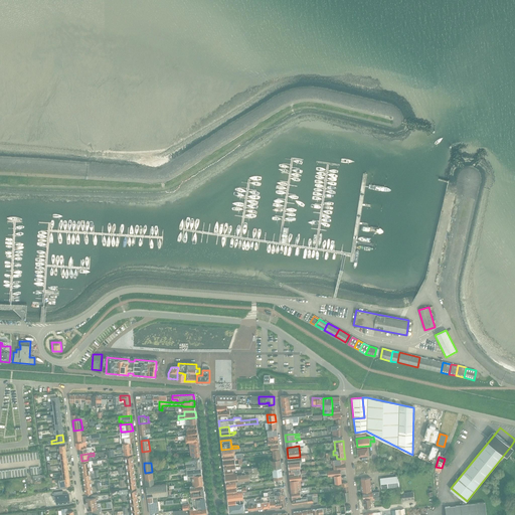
[(282,476),(281,465),(275,465),(272,466),(273,477),(282,476)]
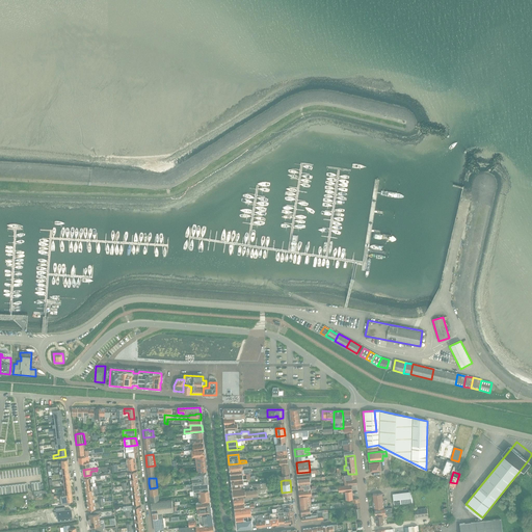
[(197,490),(209,489),(208,482),(192,484),(186,484),(186,488),(193,487),(194,497),(197,497),(197,494),(198,494),(197,490)]
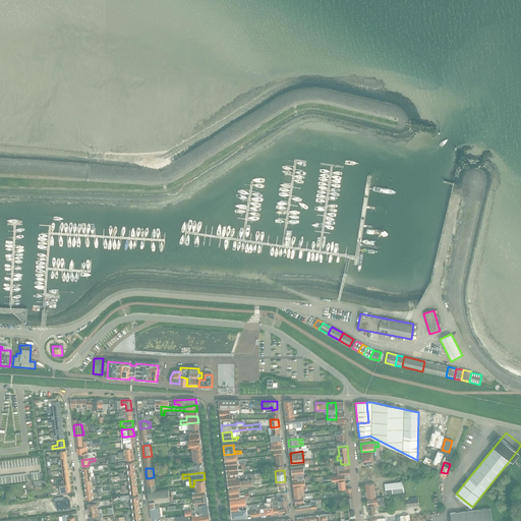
[(247,485),(263,484),(261,472),(254,473),(243,474),(227,476),(228,487),(247,485)]
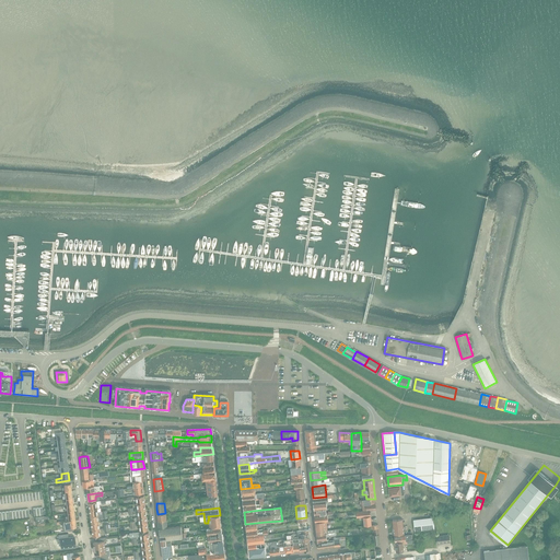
[(109,517),(109,514),(107,514),(90,516),(91,523),(98,522),(98,518),(109,517)]
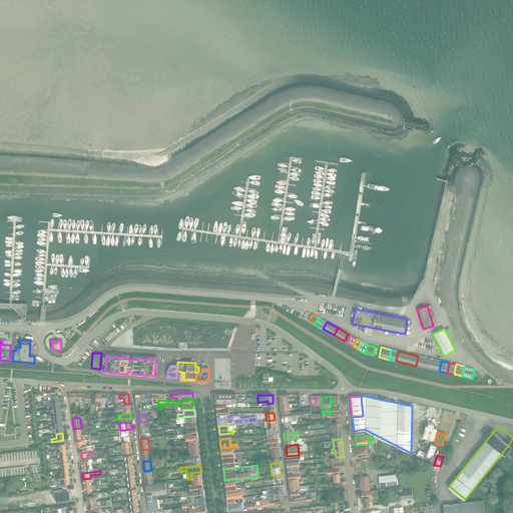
[(192,484),(202,483),(201,472),(190,473),(191,476),(192,484)]
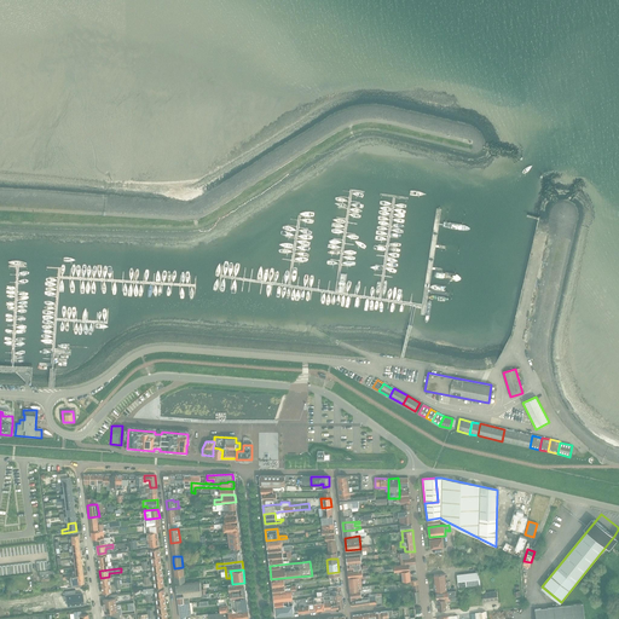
[(457,576),(458,588),(480,585),(479,573),(457,576)]
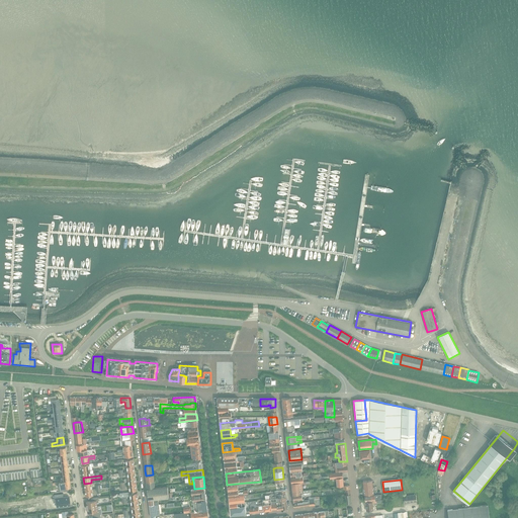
[(69,481),(63,482),(59,483),(59,489),(62,489),(62,492),(68,491),(68,488),(70,488),(69,481)]
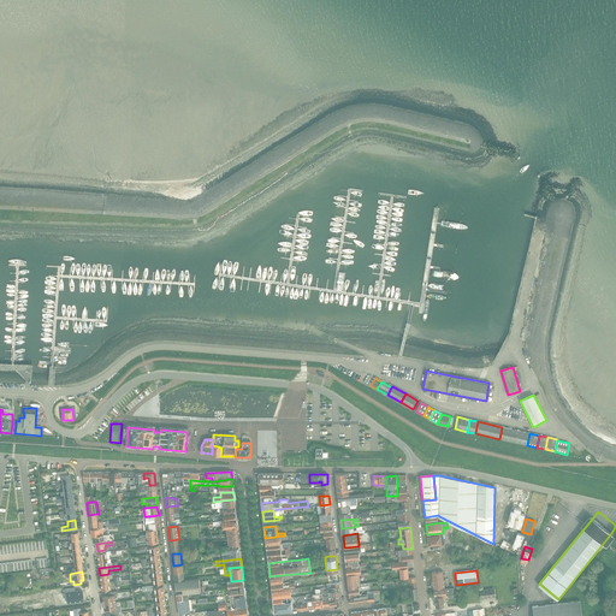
[(444,587),(443,572),(432,573),(433,588),(444,587)]
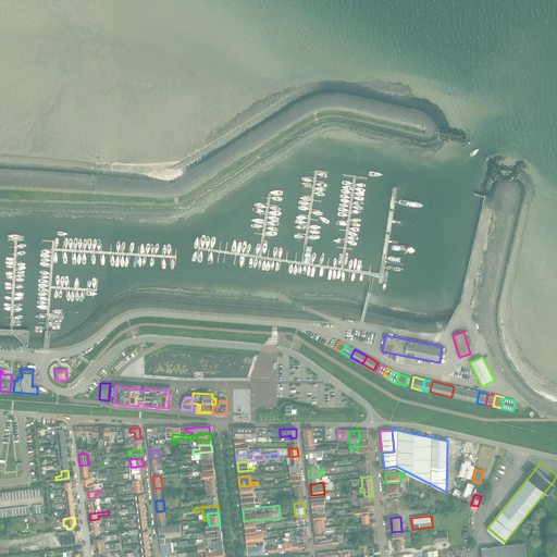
[(314,529),(325,528),(324,520),(330,520),(330,518),(326,519),(313,520),(314,529)]
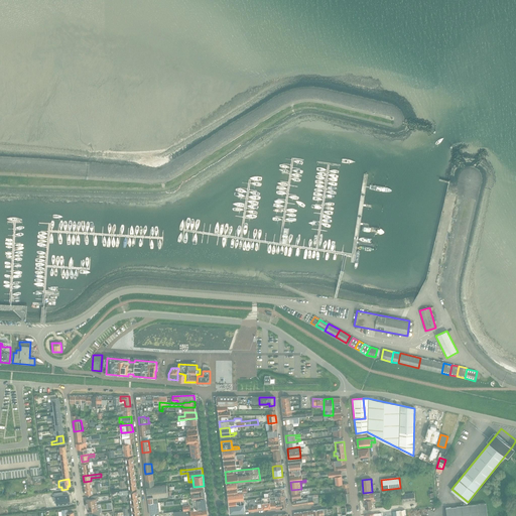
[(227,490),(237,489),(237,484),(238,485),(246,484),(245,481),(226,483),(227,490)]
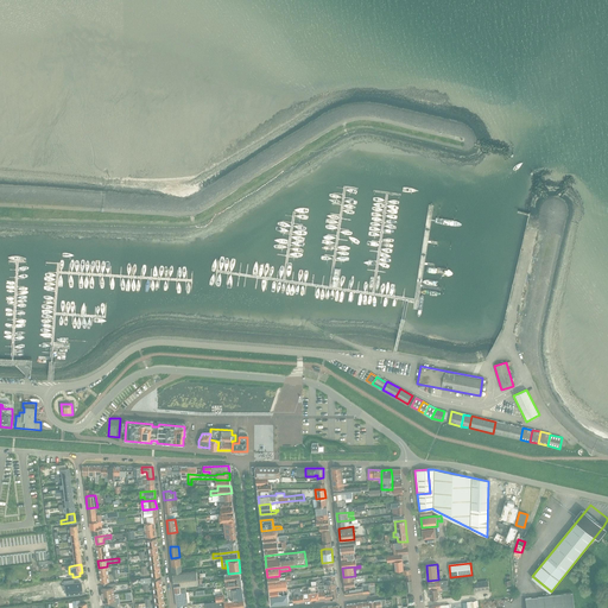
[(173,587),(185,586),(197,584),(196,571),(172,574),(173,587)]
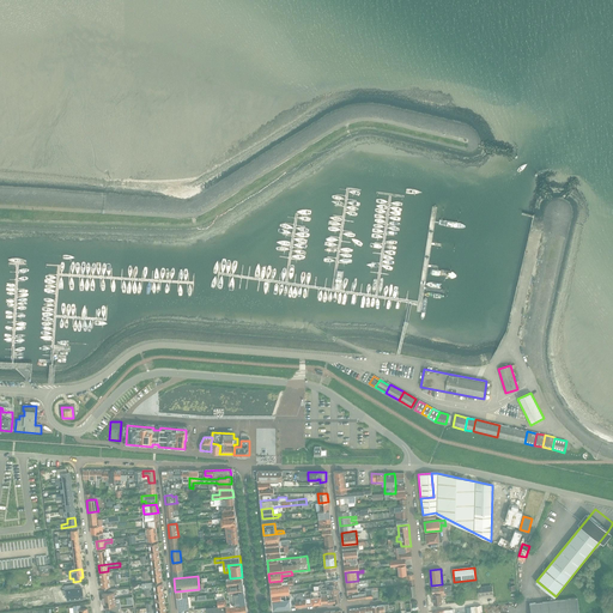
[(74,584),(64,586),(65,590),(66,590),(67,600),(83,599),(82,588),(74,588),(74,584)]
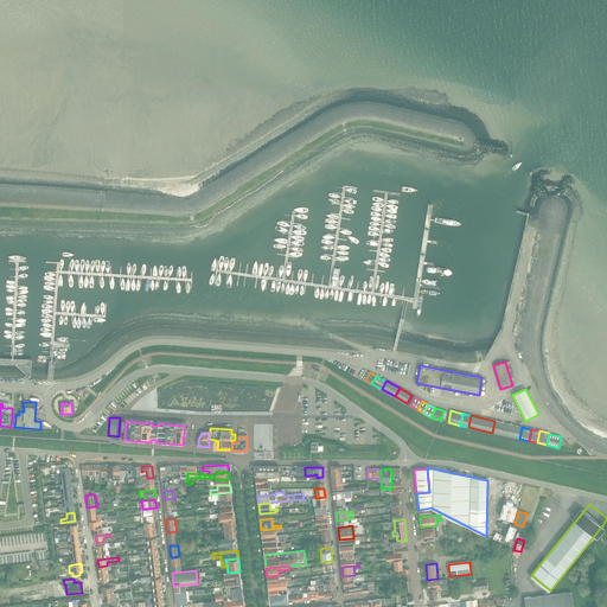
[(221,587),(241,585),(241,579),(224,580),(217,581),(217,582),(216,582),(216,588),(221,587)]
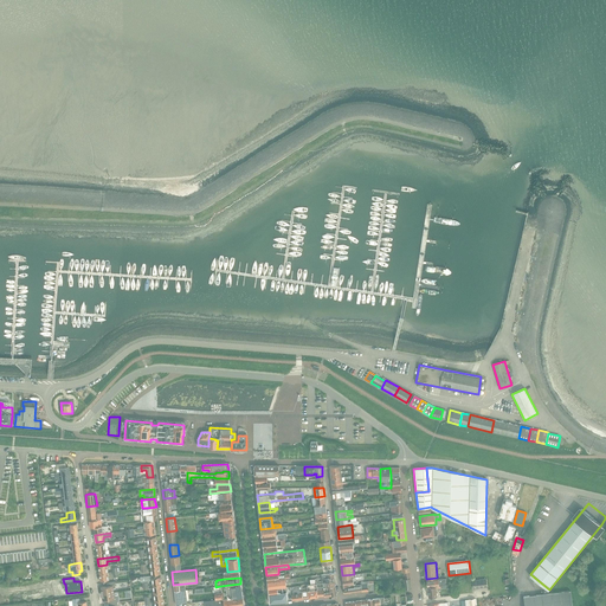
[(287,587),(285,582),(296,581),(296,578),(290,579),(285,579),(268,581),(268,590),(277,588),(283,588),(287,587)]
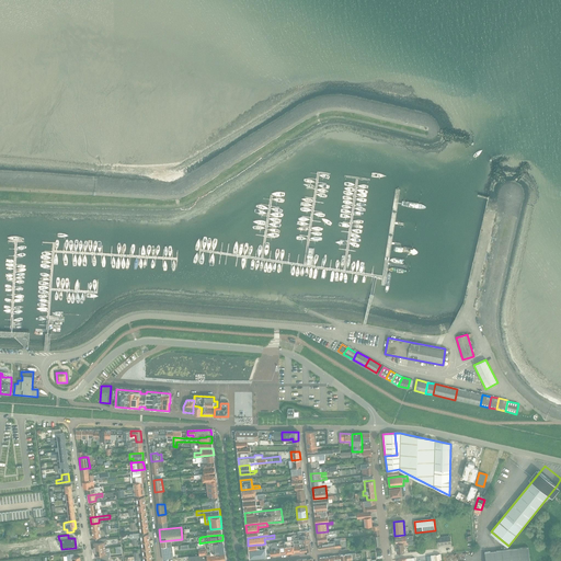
[(450,544),(450,536),(437,537),(438,545),(450,544)]
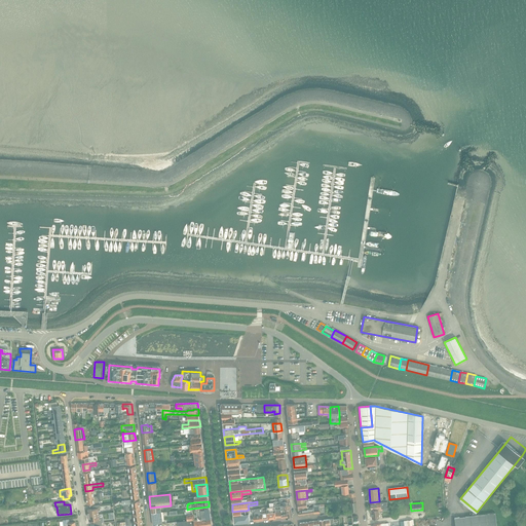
[(88,516),(99,515),(98,511),(100,510),(100,505),(92,506),(94,509),(87,510),(88,516)]
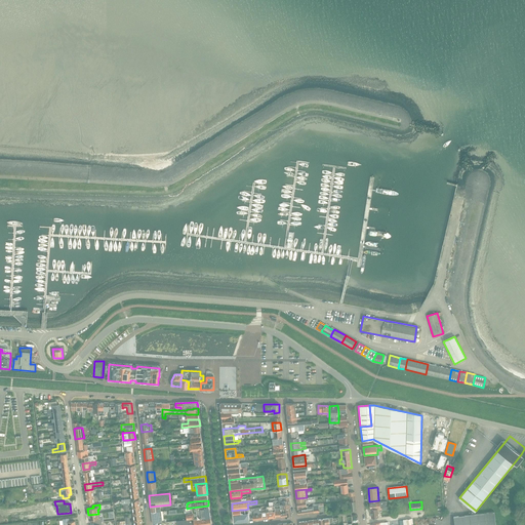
[(186,514),(187,520),(210,517),(209,512),(209,506),(208,506),(191,508),(192,514),(186,514)]
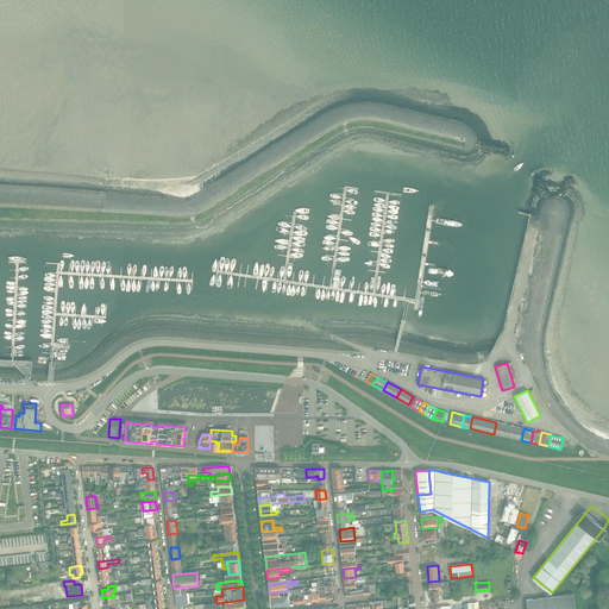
[(320,600),(319,590),(318,586),(316,586),(308,588),(308,591),(311,601),(320,600)]
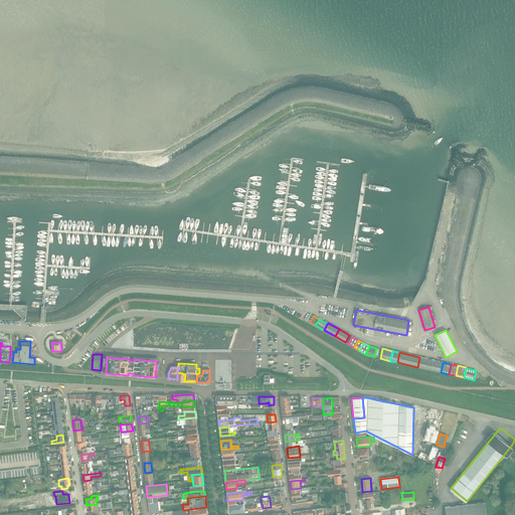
[(302,497),(301,496),(292,497),(293,505),(308,503),(307,498),(307,496),(302,497)]
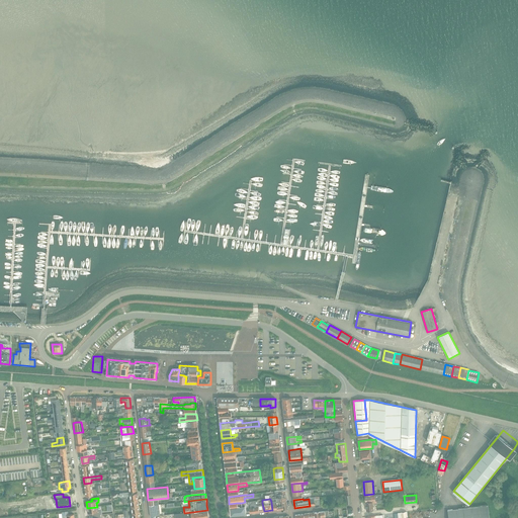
[(258,504),(258,501),(250,502),(251,503),(251,505),(250,506),(250,509),(249,509),(250,513),(259,512),(258,504)]
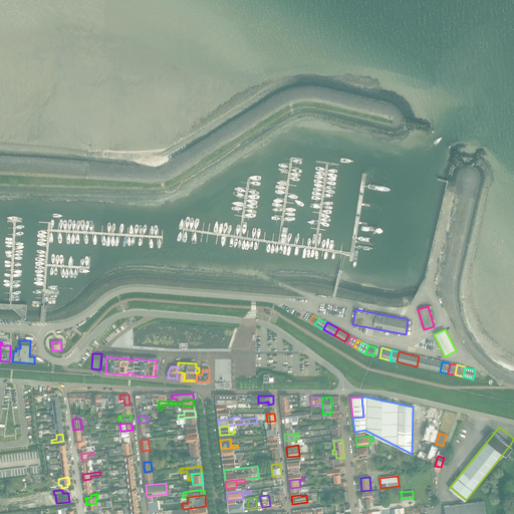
[(281,502),(281,505),(285,505),(284,497),(276,498),(276,502),(278,502),(281,502)]
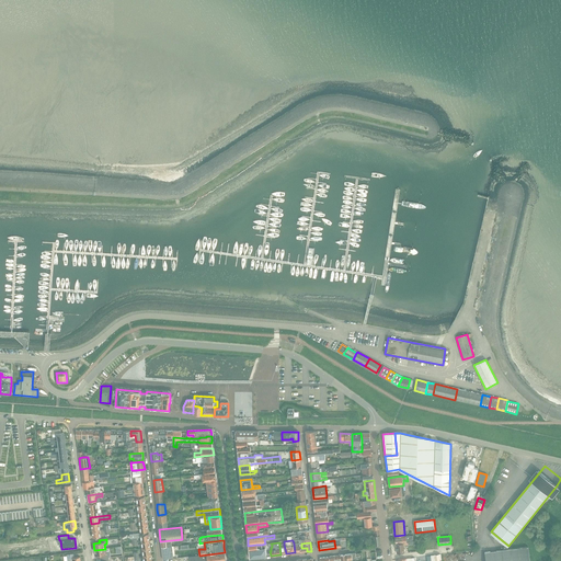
[(403,545),(413,544),(413,542),(407,544),(396,545),(397,553),(404,552),(403,545)]
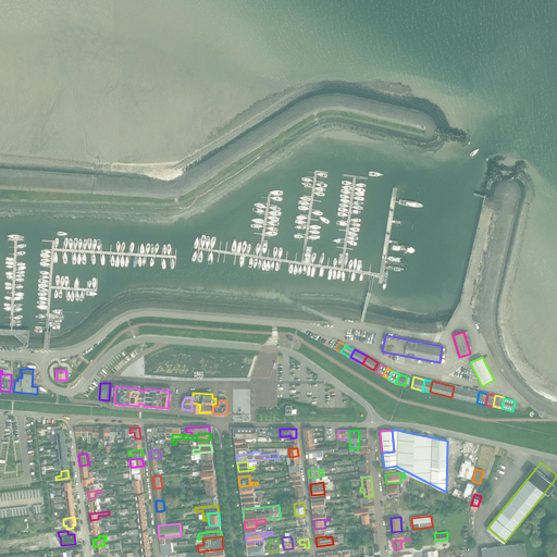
[(160,544),(161,556),(172,555),(171,542),(160,544)]
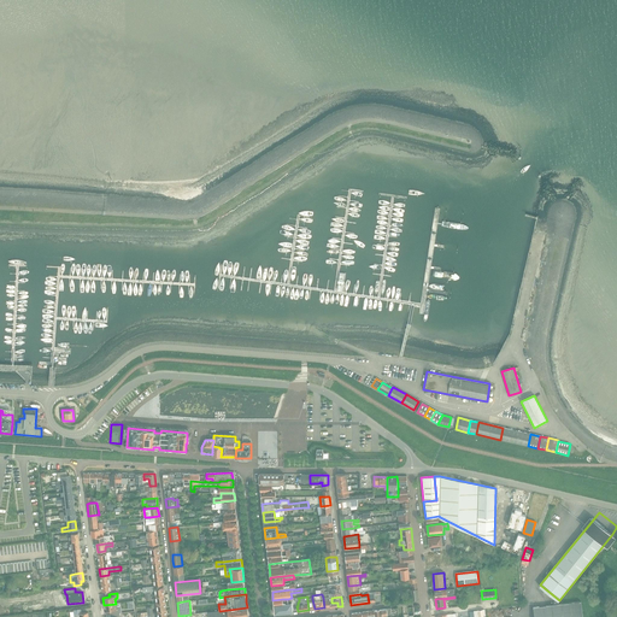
[(533,607),(534,616),(582,616),(581,601),(533,607)]
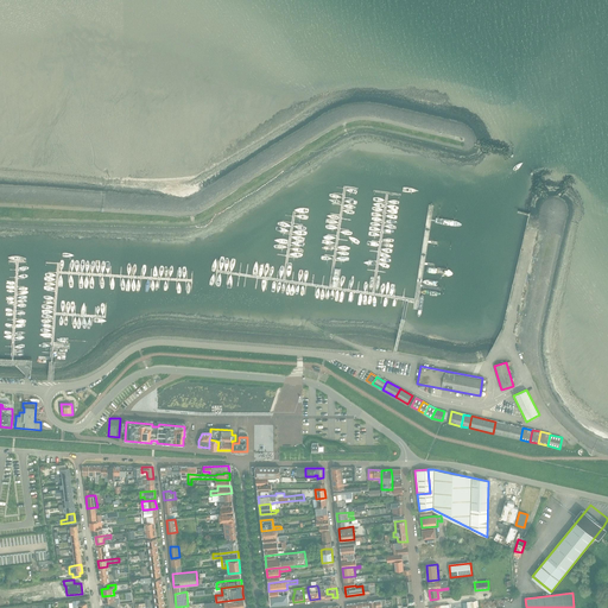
[(279,595),(270,596),(270,597),(271,605),(276,605),(279,603),(285,603),(287,603),(289,603),(289,601),(287,597),(287,594),(284,594),(284,595),(279,595)]
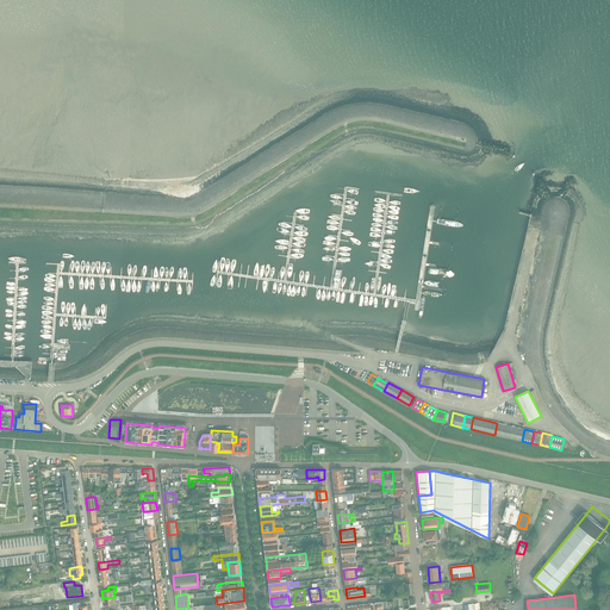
[(110,608),(118,607),(117,601),(114,601),(114,597),(103,598),(103,604),(110,604),(110,608)]
